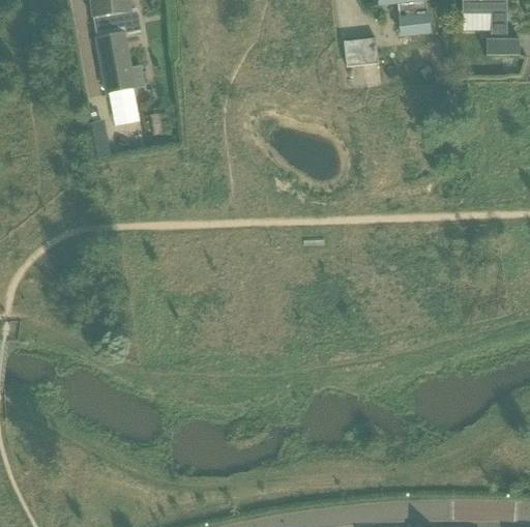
[(91,0),(93,16),(96,38),(107,91),(136,86),(136,84),(133,66),(129,52),(126,31),(123,11),(130,11),(128,0),(91,0)]
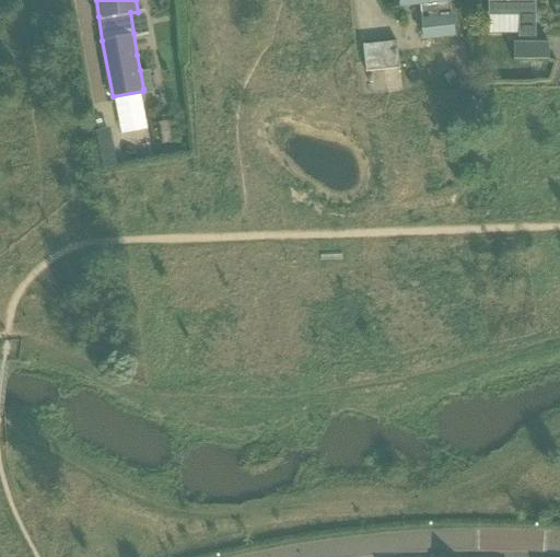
[(454,34),(450,0),(400,0),(401,4),(421,2),(423,20),(422,20),(423,37),(454,34)]
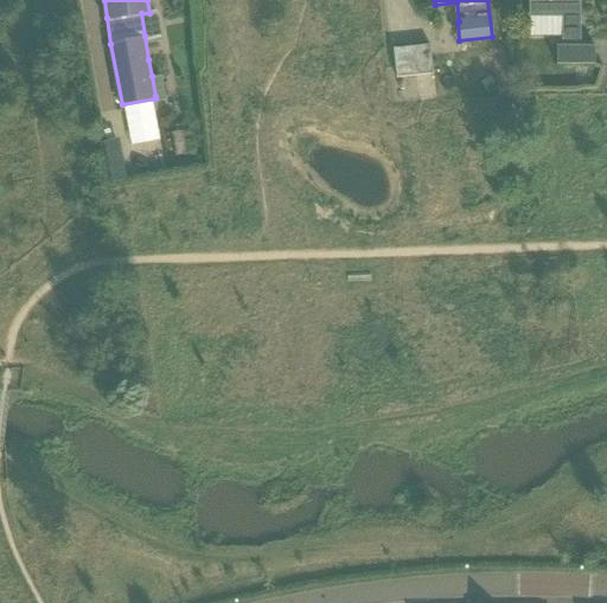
[(580,43),(580,0),(528,0),(529,15),(562,15),(562,43),(556,43),(557,62),(594,63),(594,44),(580,43)]
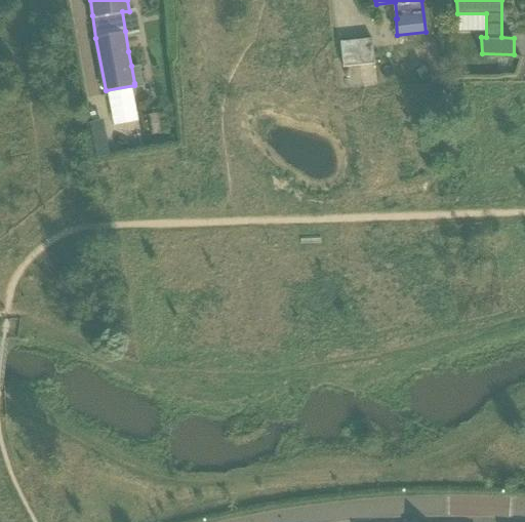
[(340,40),(342,65),(374,62),(372,37),(340,40)]
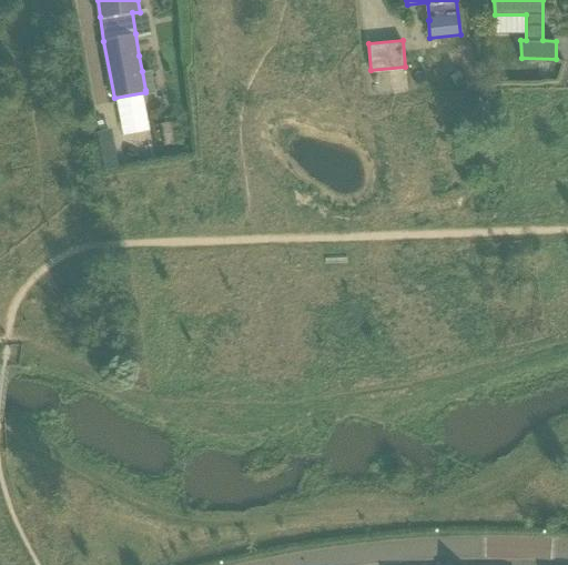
[(145,90),(145,92),(145,94),(155,92),(151,70),(142,71),(145,90)]
